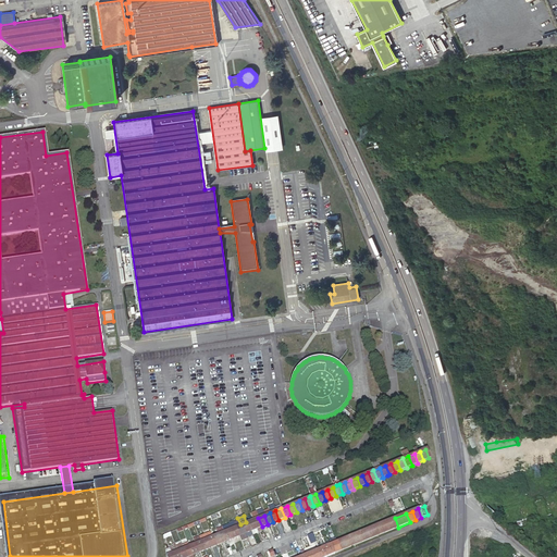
[(258,518),(255,519),(252,520),(256,529),(262,527),(258,518)]
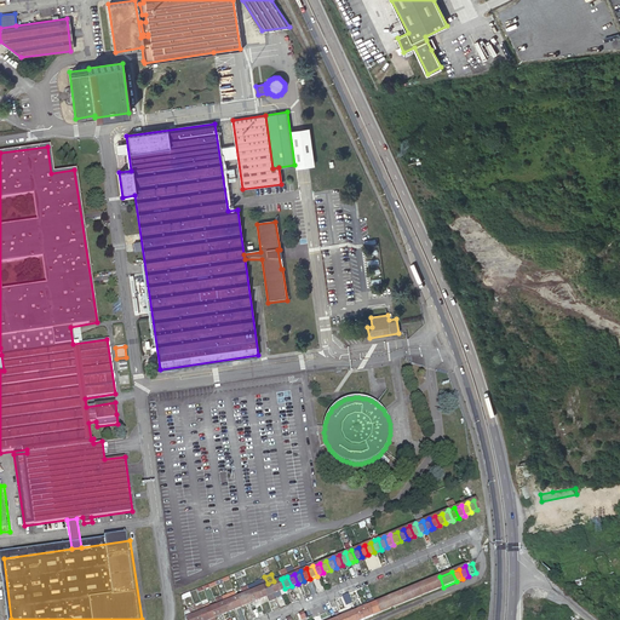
[(440,577),(432,579),(437,590),(443,587),(440,577)]
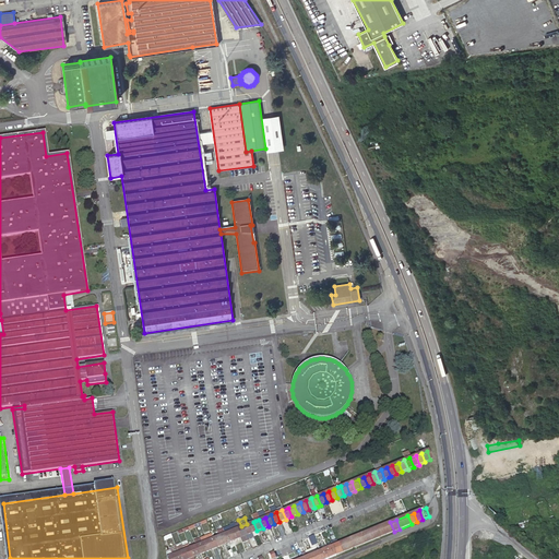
[(257,531),(253,522),(247,524),(251,534),(251,533),(257,531)]
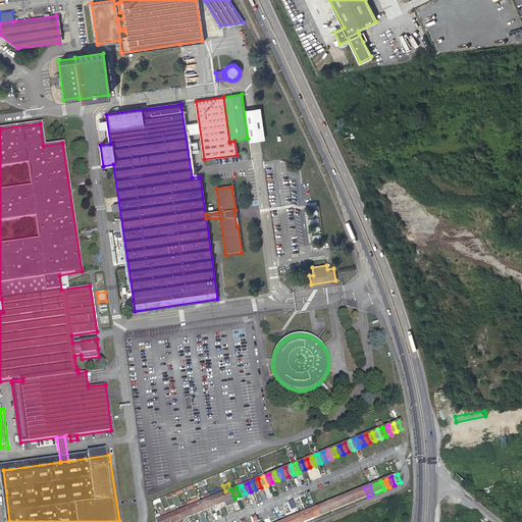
[(368,497),(364,487),(359,489),(362,499),(368,497)]
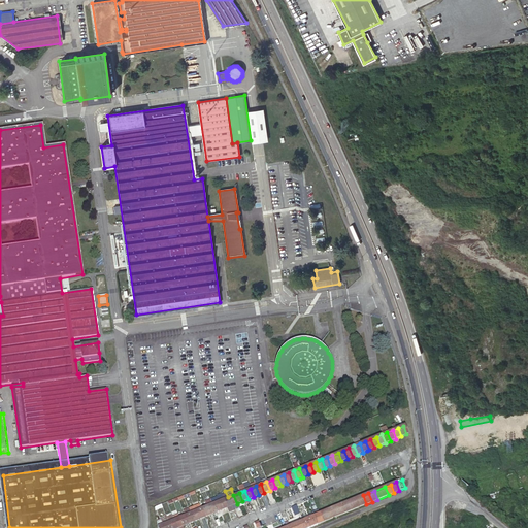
[(237,504),(233,495),(228,497),(231,506),(237,504)]
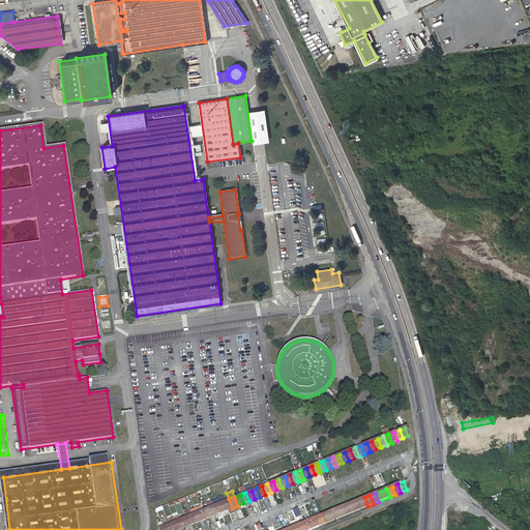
[(362,508),(367,506),(364,497),(359,500),(362,508)]
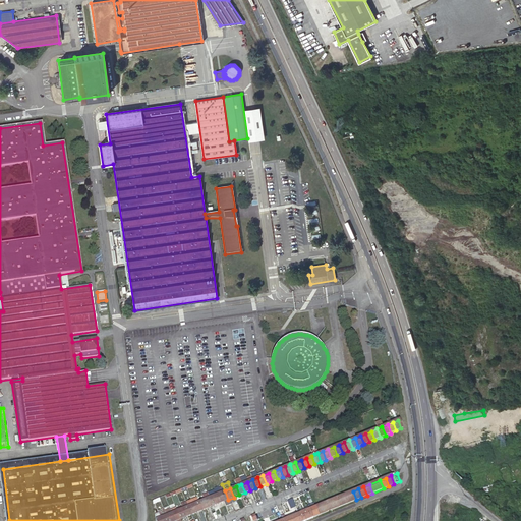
[(228,500),(225,490),(220,493),(223,502),(228,500)]
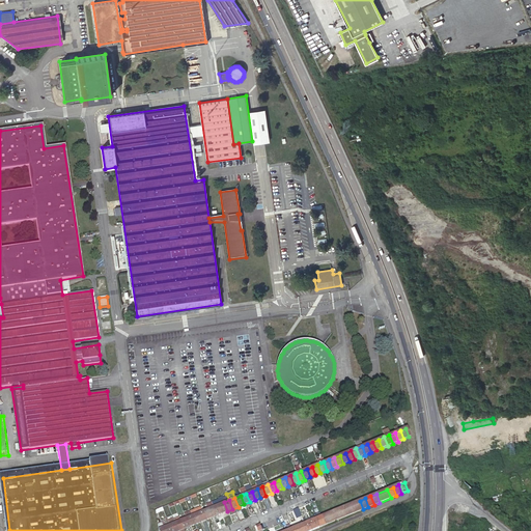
[(355,503),(358,511),(363,509),(360,501),(355,503)]
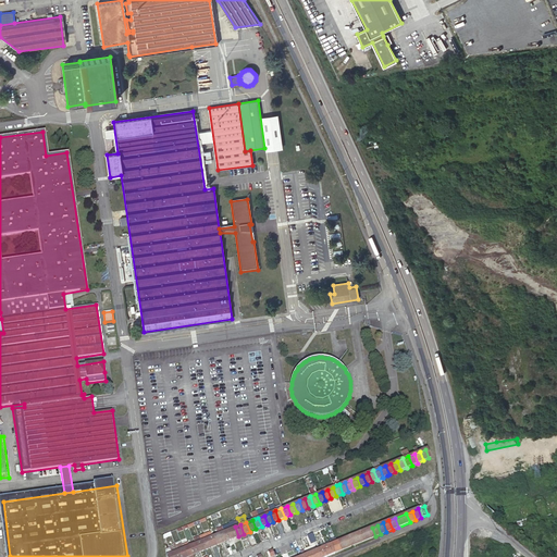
[(229,530),(233,539),(237,536),(238,536),(235,527),(229,530)]
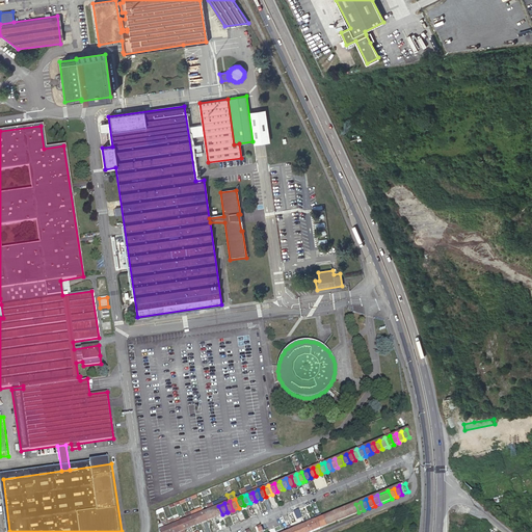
[(353,514),(358,512),(355,504),(349,506),(353,514)]
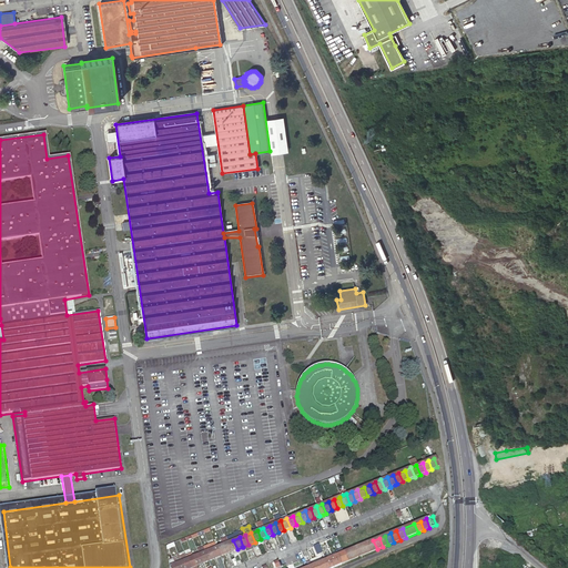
[(227,543),(232,551),(237,549),(233,540),(227,543)]
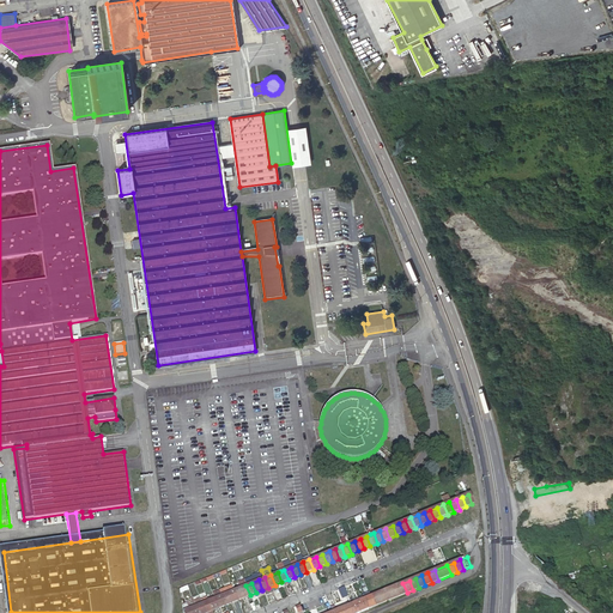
[(396,586),(400,596),(407,593),(402,583),(396,586)]
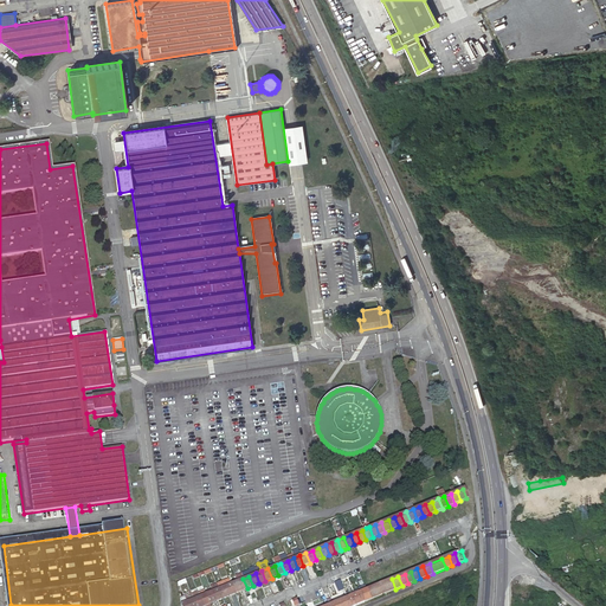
[(237,581),(240,592),(247,588),(243,579),(237,581)]
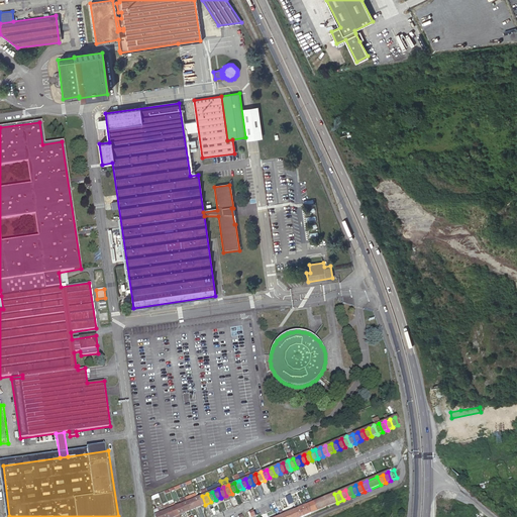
[(332,505),(337,503),(334,494),(328,496),(332,505)]
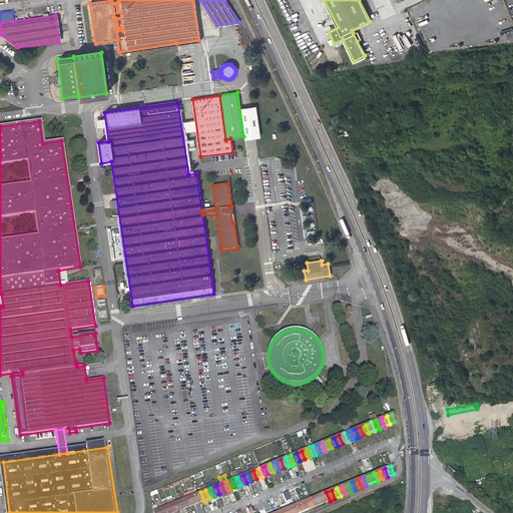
[(194,494),(198,503),(203,501),(200,492),(194,494)]
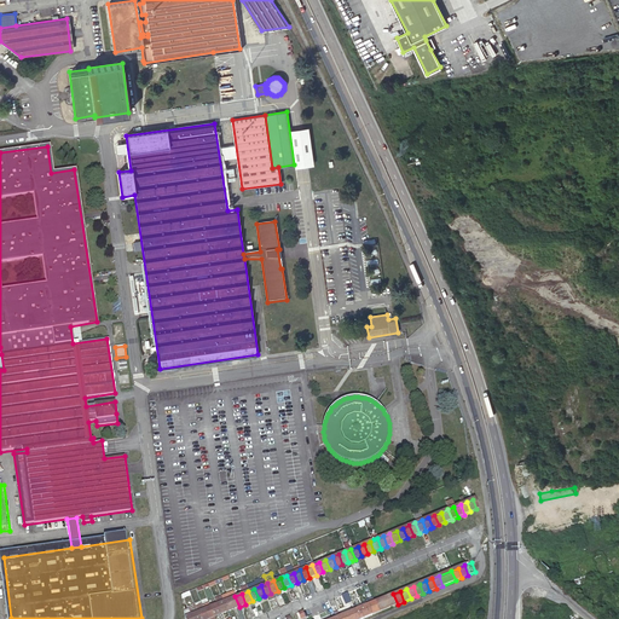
[(398,605),(393,594),(391,595),(387,597),(391,607),(398,605)]
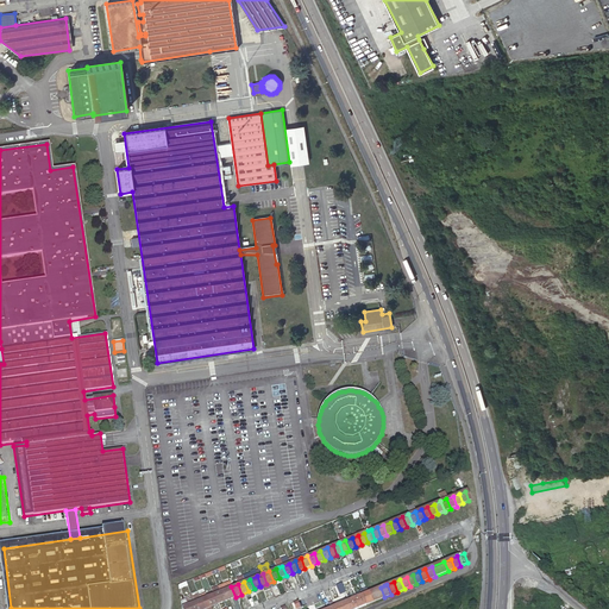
[(236,597),(231,586),(225,589),(228,600),(236,597)]
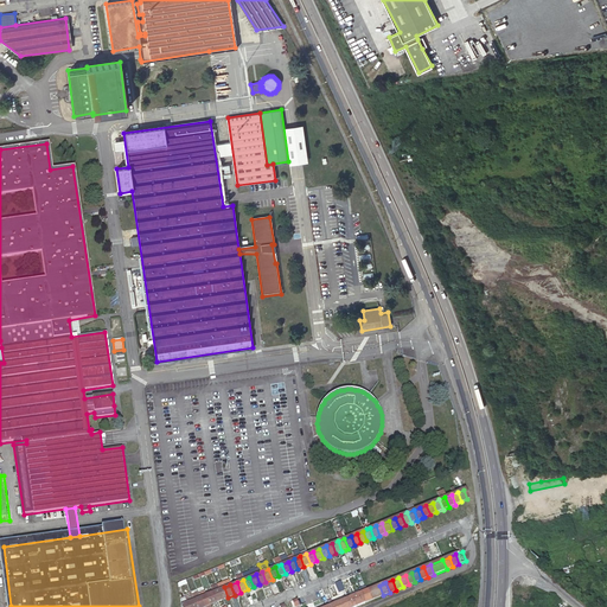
[(379,586),(374,588),(377,598),(383,595),(379,586)]
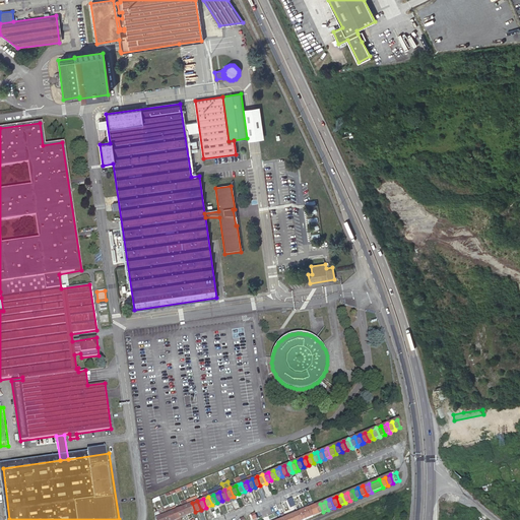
[(195,512),(192,503),(187,505),(190,514),(195,512)]
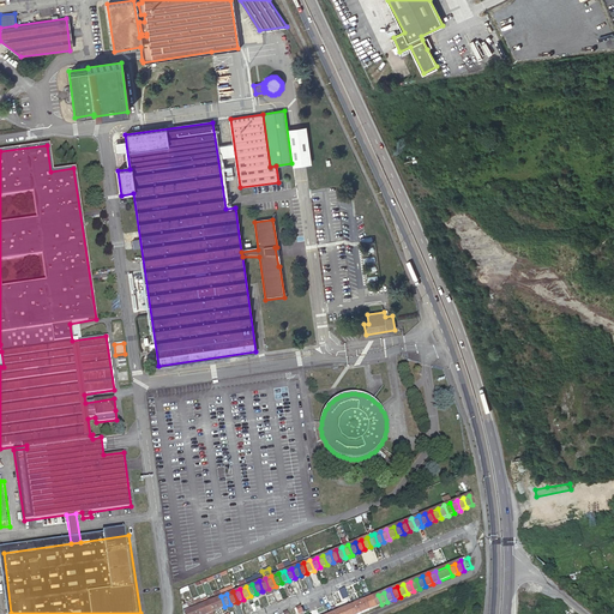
[(381,605),(378,595),(371,597),(375,607),(381,605)]
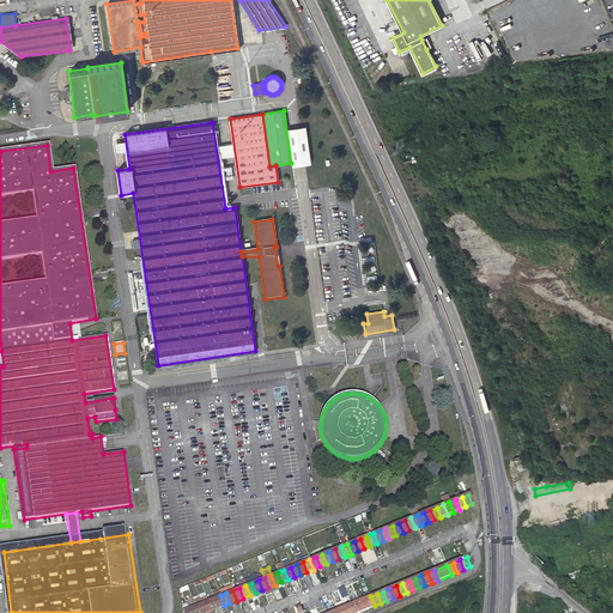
[(213,599),(218,608),(224,606),(220,595),(213,599)]
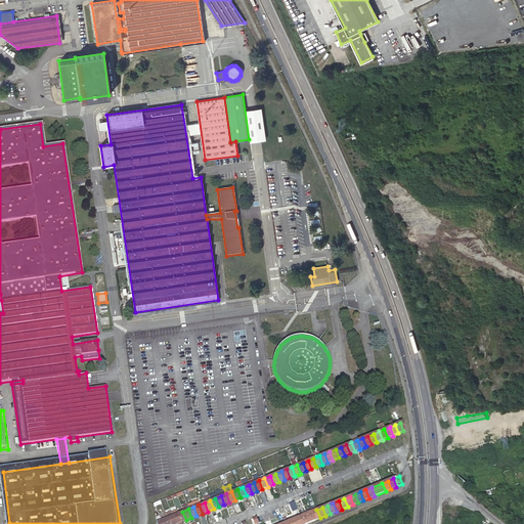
[(316,510),(311,512),(314,521),(320,518),(316,510)]
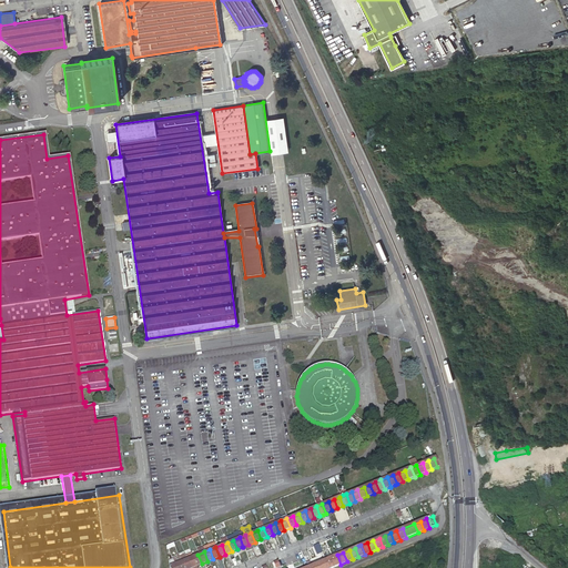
[(202,564),(198,555),(192,557),(196,566),(202,564)]
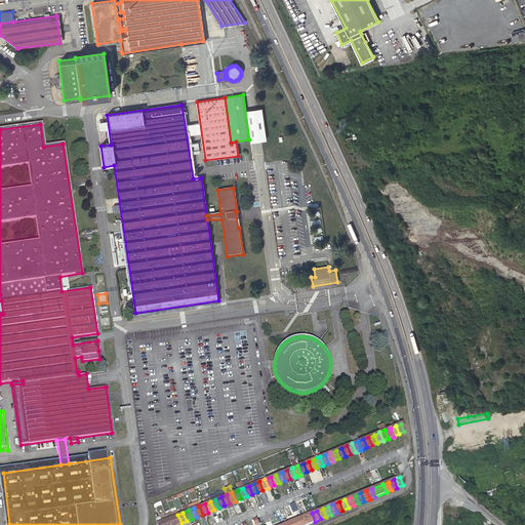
[(315,522),(312,513),(307,515),(310,524),(315,522)]
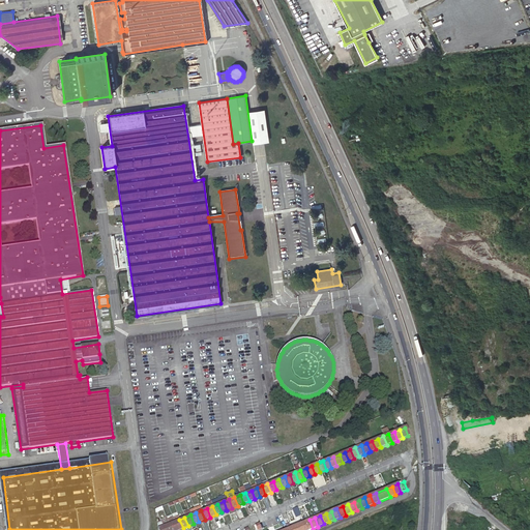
[(178,529),(183,528),(179,520),(174,522),(177,529),(178,529)]
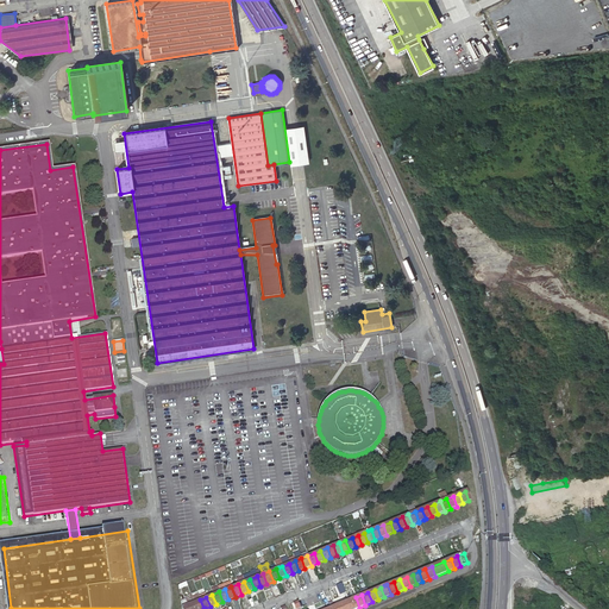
[(356,597),(350,600),(352,608),(355,608),(359,608),(356,597)]
